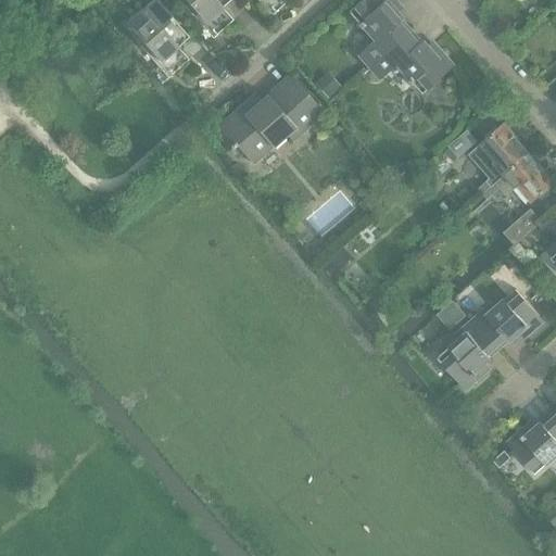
[(177,48),(188,38),(154,0),(153,0),(126,25),(142,43),(139,47),(167,79),(188,61),(177,48)]
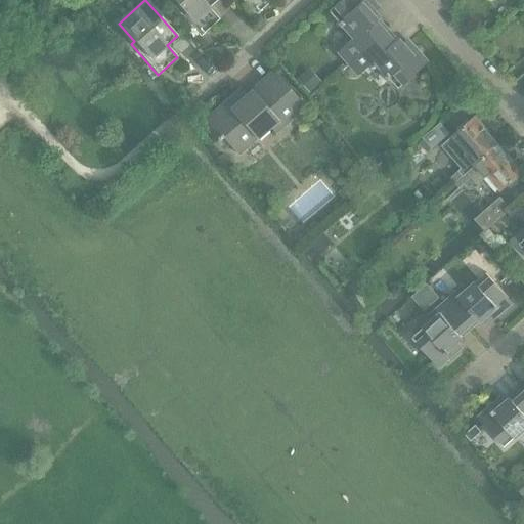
[(209,8),(217,0),(173,0),(177,4),(173,7),(200,38),(219,20),(209,8)]
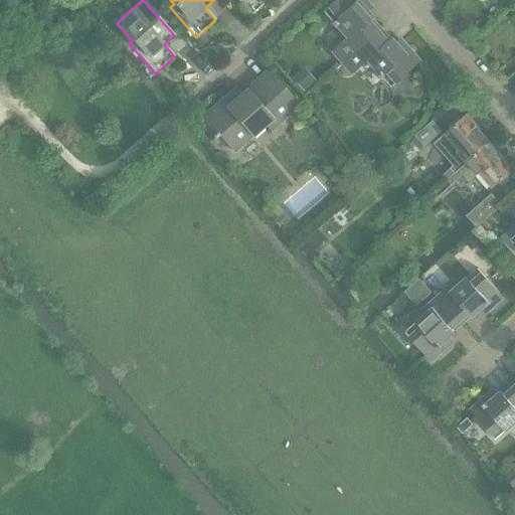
[(236,0),(250,15),(269,0),(236,0)]
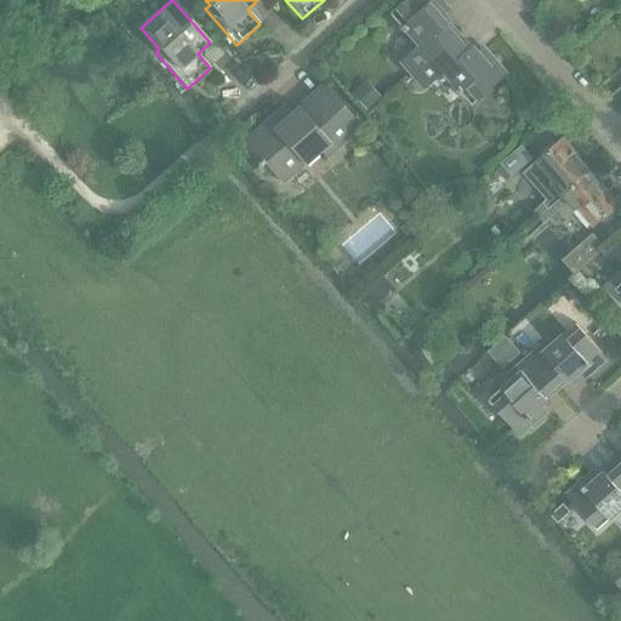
[(439,12),(445,7),(438,0),(404,0),(389,13),(417,46),(399,62),(411,75),(457,35),(446,23),(448,22),(439,12)]
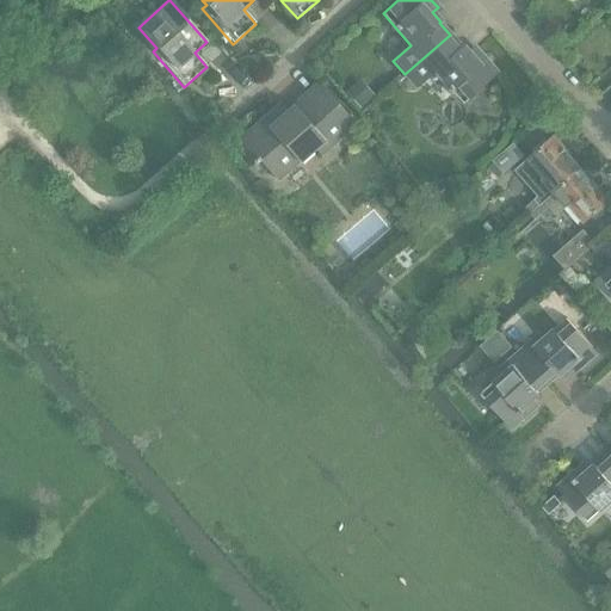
[(462,45),(461,48),(450,35),(405,74),(417,88),(434,72),(462,104),(497,73),(476,50),(470,55),(462,45)]
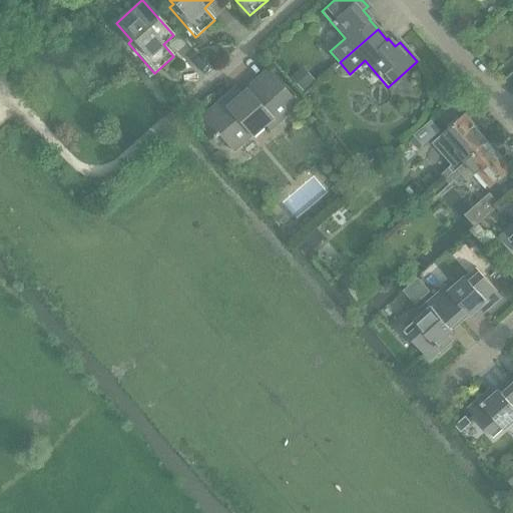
[(313,80),(302,68),(291,78),(302,91),(313,80)]
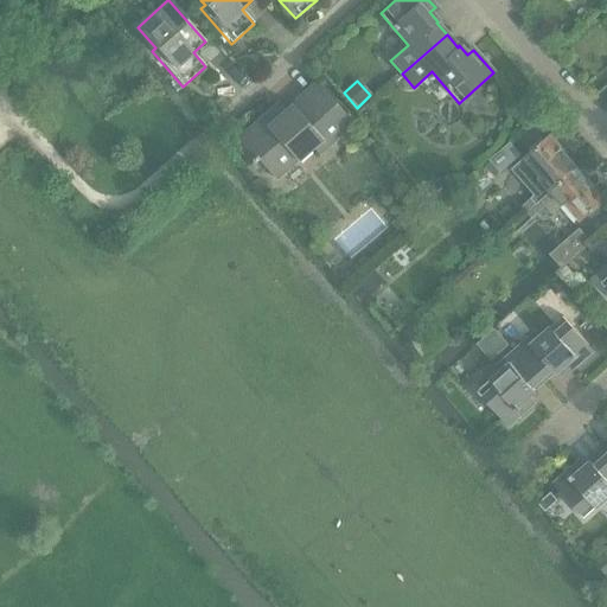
[(318,155),(352,123),(317,83),(279,116),(273,109),(234,142),(253,163),(256,159),(275,180),(311,148),(318,155)]
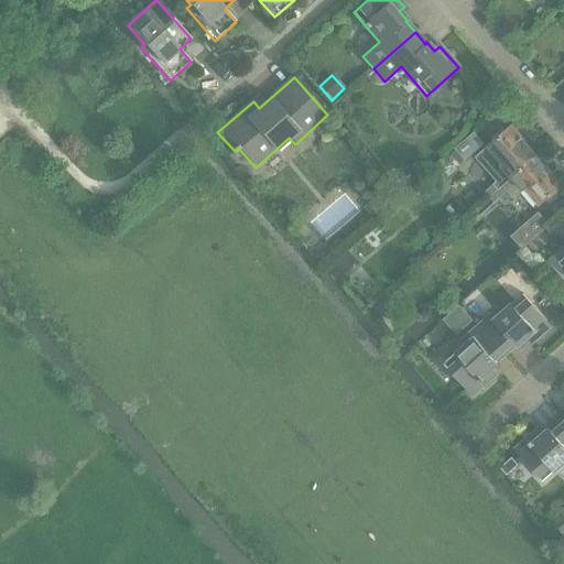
[(496,143),(477,159),(498,183),(495,186),(499,191),(537,156),(512,129),(507,133),(505,130),(494,140),(496,143)]
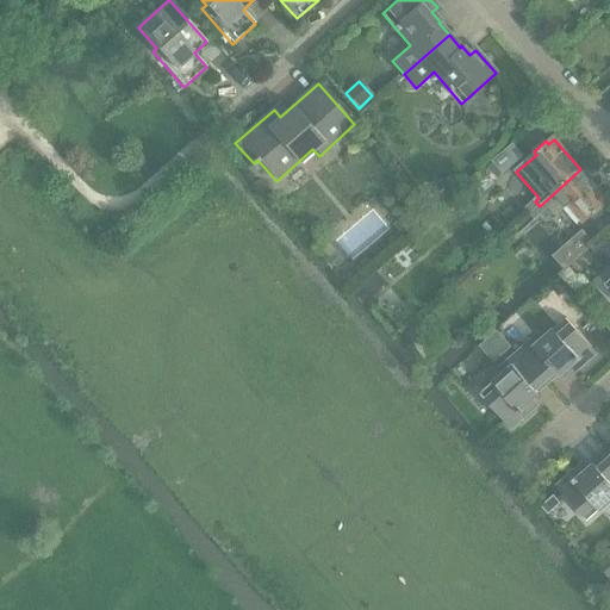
[(503,174),(523,156),(512,143),(492,162),(503,174)]
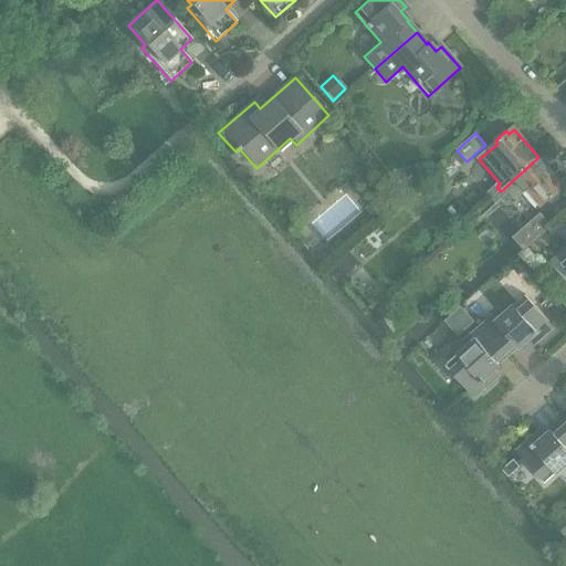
[(457,150),(451,155),(462,166),(467,161),(457,150)]
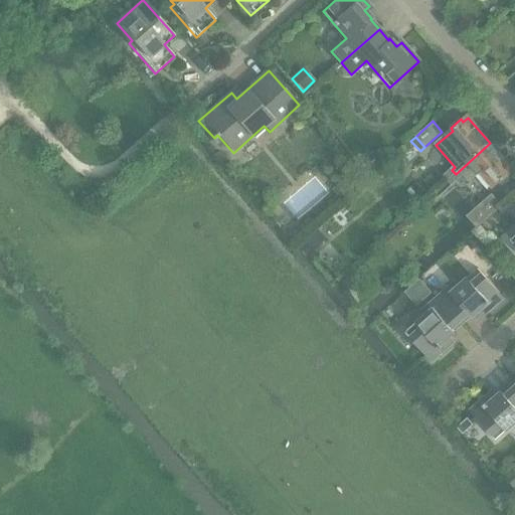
[(508,174),(513,169),(490,143),(448,181),(452,186),(464,175),(470,183),(481,173),(493,187),(498,182),(501,185),(511,177),(508,174)]
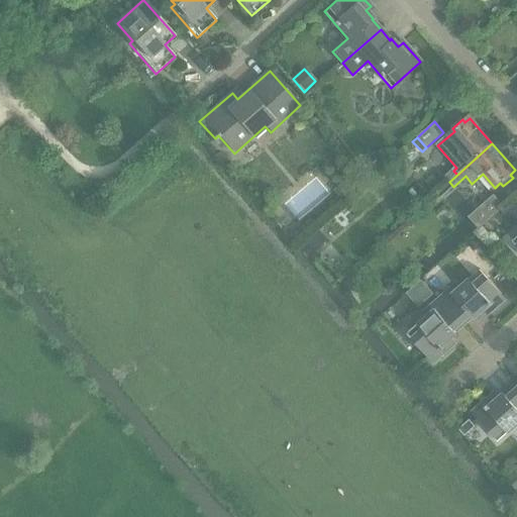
[(341,184),(332,191),(341,202),(350,194),(341,184)]
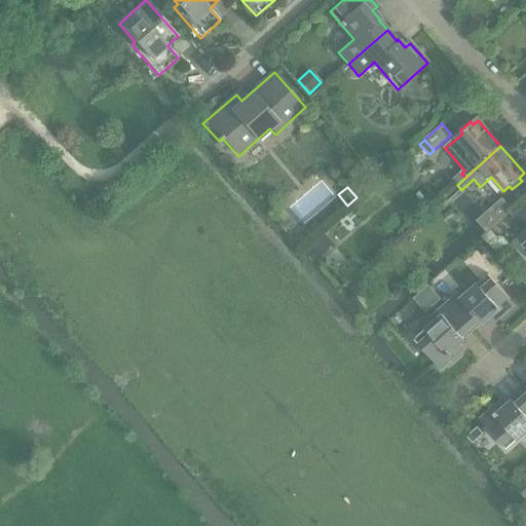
[(486,232),(512,211),(501,198),(476,221),(486,232)]
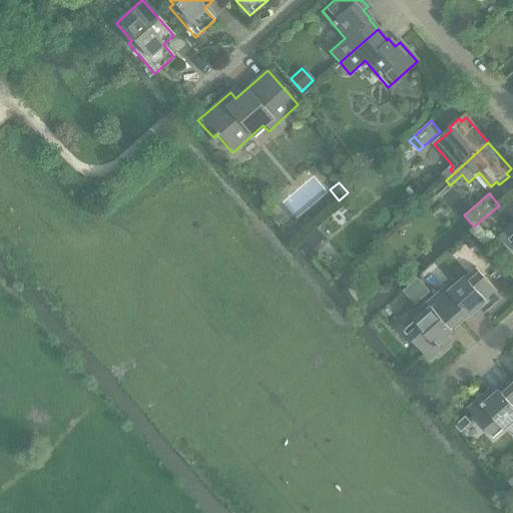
[(478,224),(472,230),(477,237),(484,231),(478,224)]
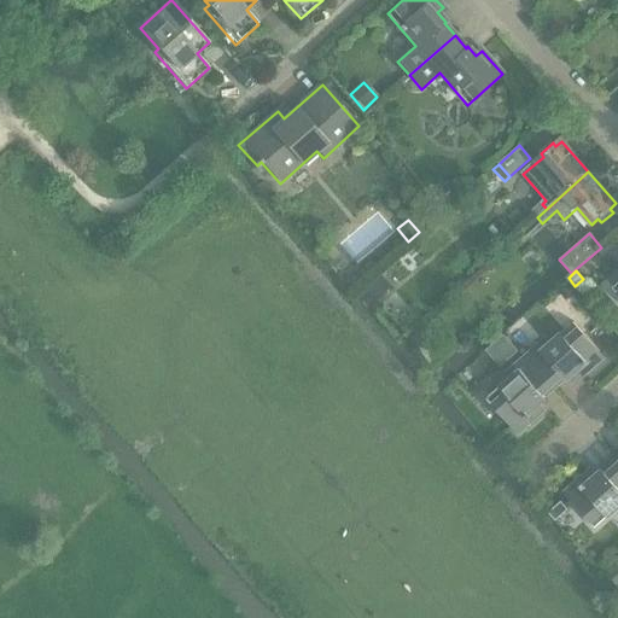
[(588,372),(604,357),(573,322),(542,350),(536,345),(525,355),(554,388),(565,379),(566,380),(583,366),(588,372)]
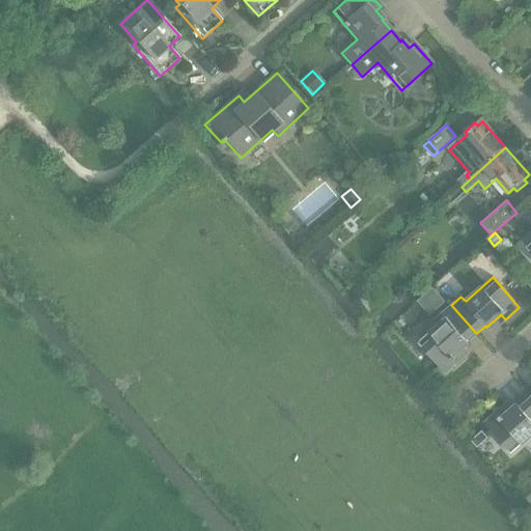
[(369,291),(363,282),(351,290),(358,300),(369,291)]
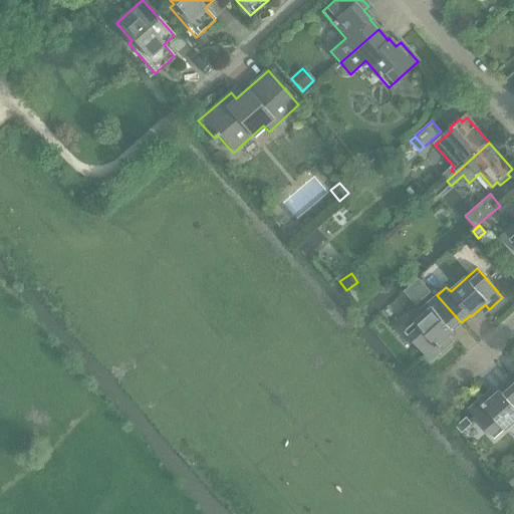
[(404,294),(416,307),(431,293),(419,280),(404,294)]
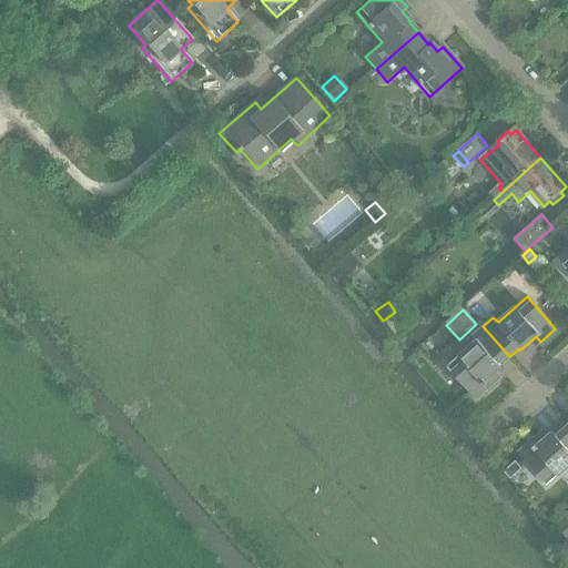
[(500,365),(509,356),(483,326),(472,335),(477,341),(447,367),(476,398),(490,385),(486,379),(501,366),(500,365)]
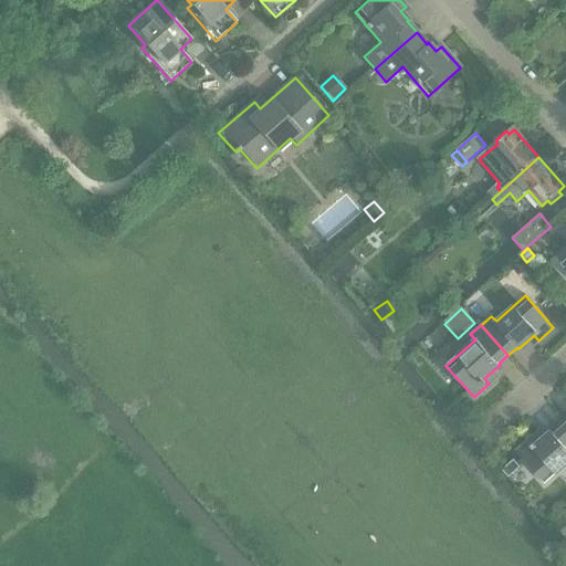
[(532,438),(516,451),(544,483),(565,463),(565,420),(553,431),(552,430),(536,443),(532,438)]
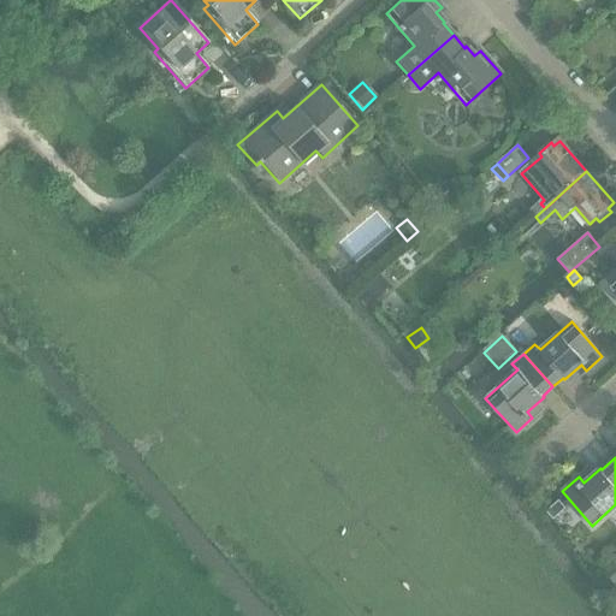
[(554,519),(566,508),(558,499),(546,510),(554,519)]
